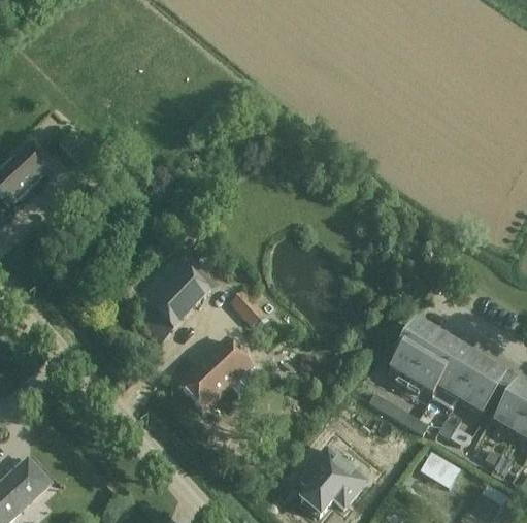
[(83,140),(73,131),(60,143),(86,169),(100,156),(84,139),(83,140)]
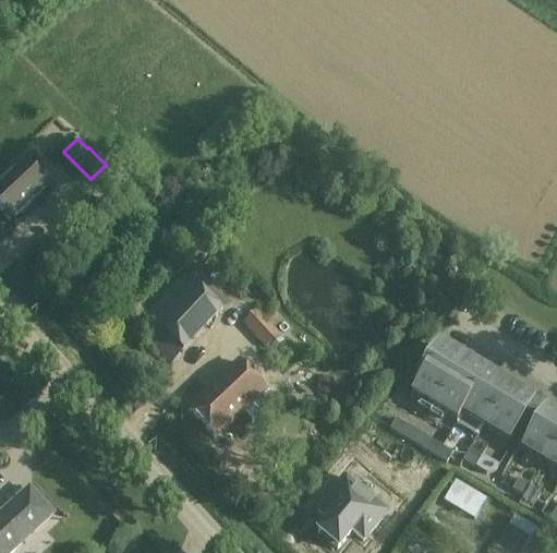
[(47,183),(25,160),(0,182),(0,208),(9,218),(47,183)]
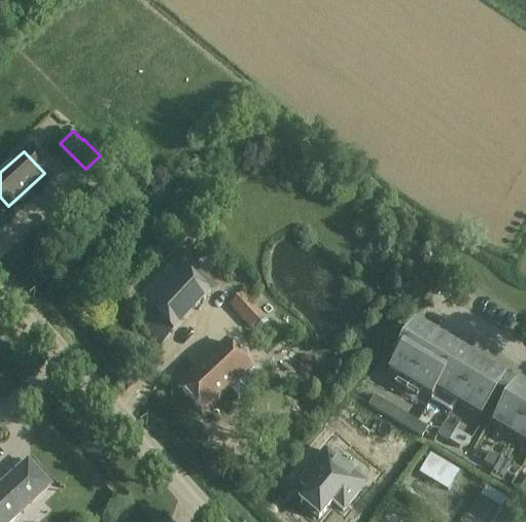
[(89,188),(101,205),(111,197),(99,180),(89,188)]
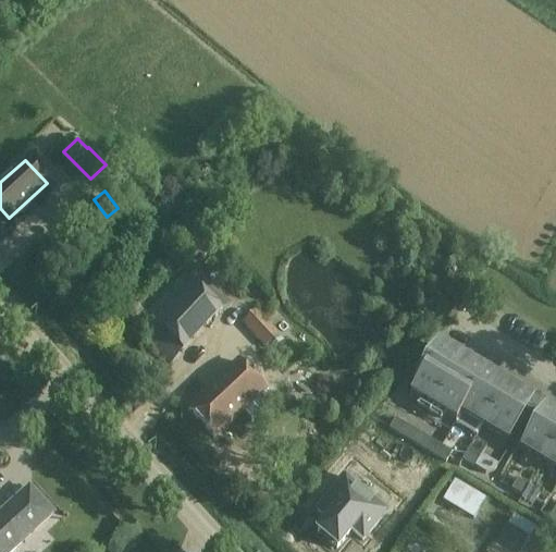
[(31,242),(60,210),(46,197),(16,229),(31,242)]
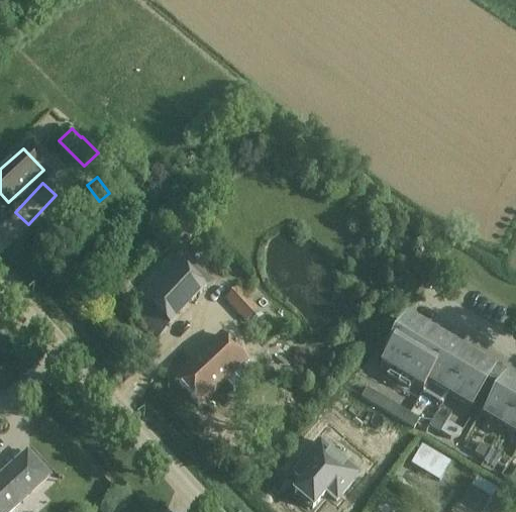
[(212,278),(183,246),(176,253),(172,249),(135,289),(148,302),(138,313),(160,333),(170,323),(171,324),(207,286),(206,284),(212,278)]
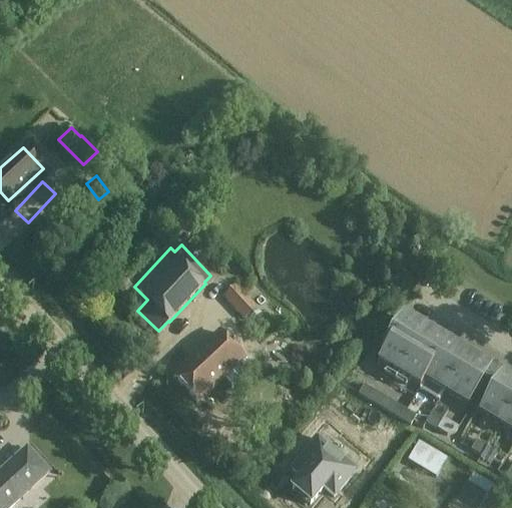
[(223,295),(244,317),(259,304),(236,282),(223,295)]
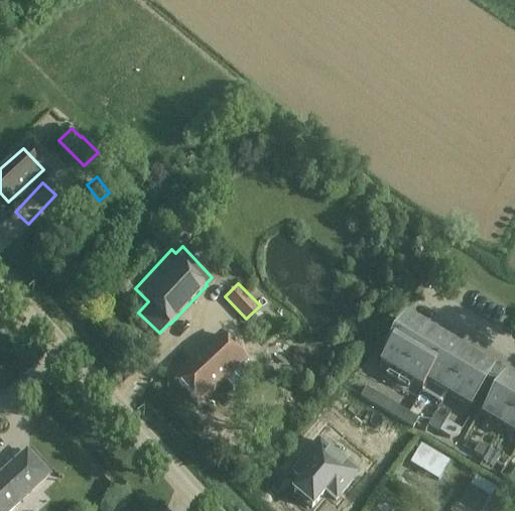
[(407,316),(380,362),(422,387),(426,380),(469,405),(492,367),(407,316)]
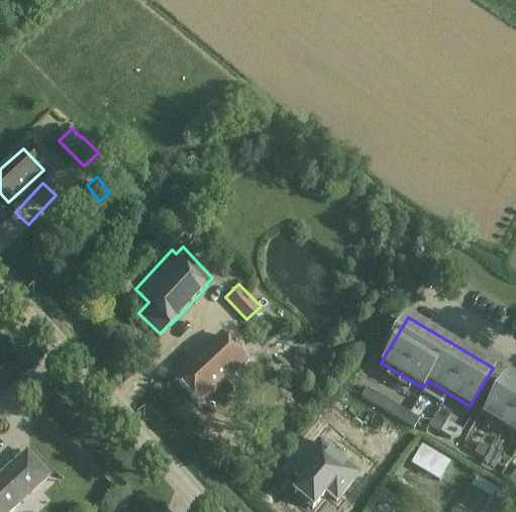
[(175,377),(200,403),(226,378),(234,386),(254,366),(246,357),(222,332),(175,377)]
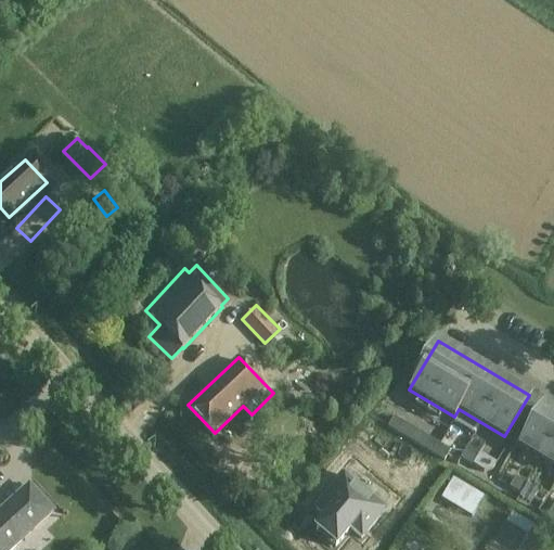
[(523,444),(553,462),(553,409),(545,405),(523,444)]
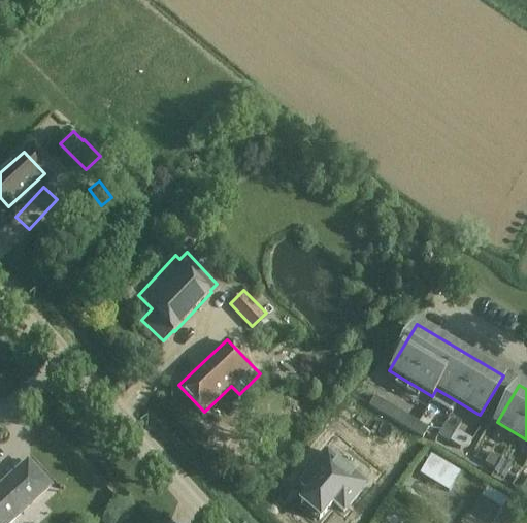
[(369,402),(390,415),(395,405),(374,393),(369,402)]
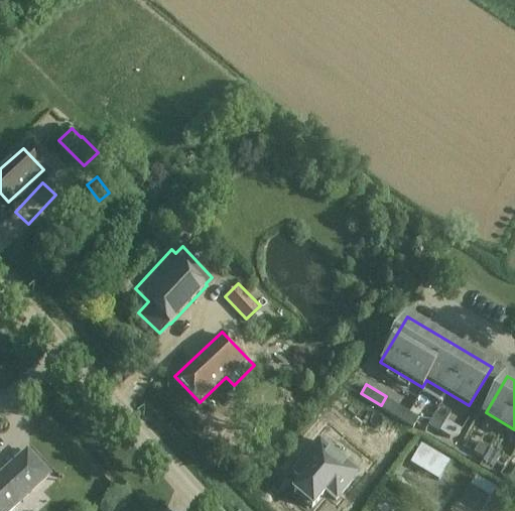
[(381,405),(403,418),(409,409),(386,396),(381,405)]
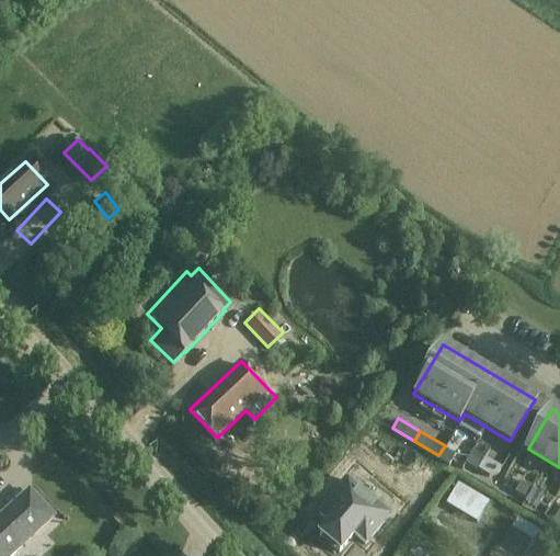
[(445,445),(438,455),(450,462),(456,452),(445,445)]
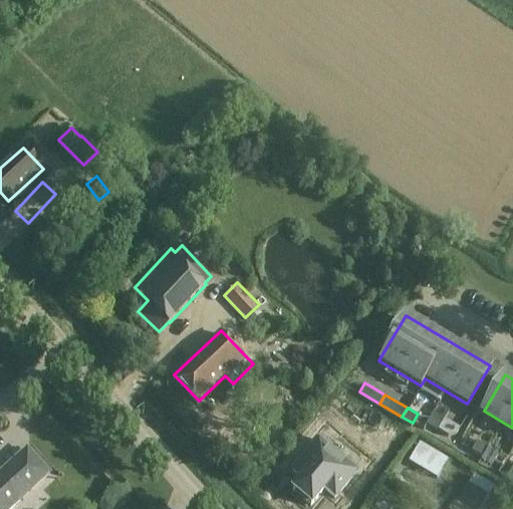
[(449,434),(457,432),(460,428),(433,412),(428,422),(439,428),(449,434)]
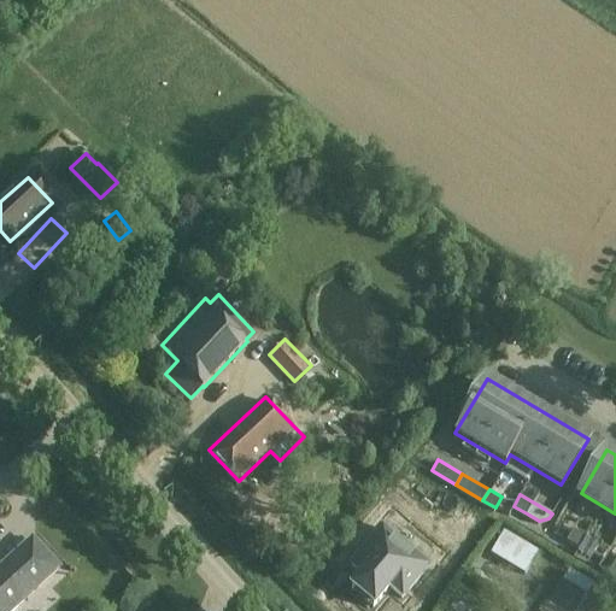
[(403,594),(429,562),(415,550),(412,553),(394,538),(397,534),(382,522),(351,560),(363,570),(351,585),(355,587),(352,591),(369,604),(371,600),(374,604),(391,583),(403,594)]
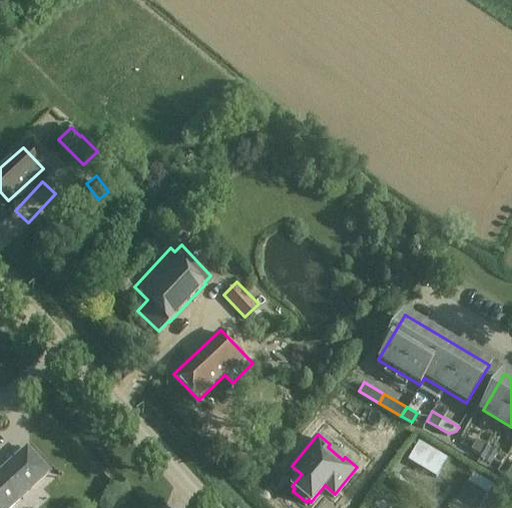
[(472,447),(482,453),(488,444),(477,438),(472,447)]
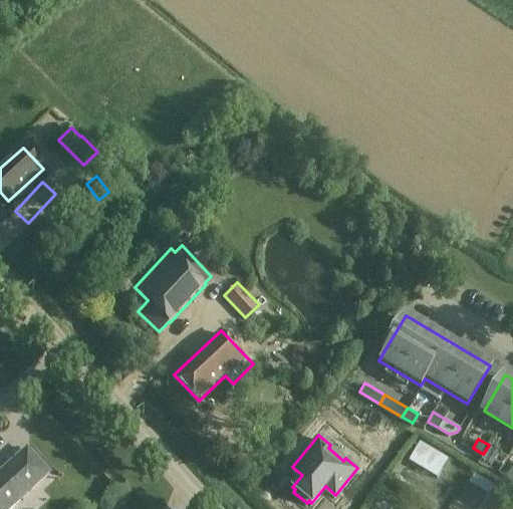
[(450,457),(421,440),(410,459),(438,476),(450,457)]
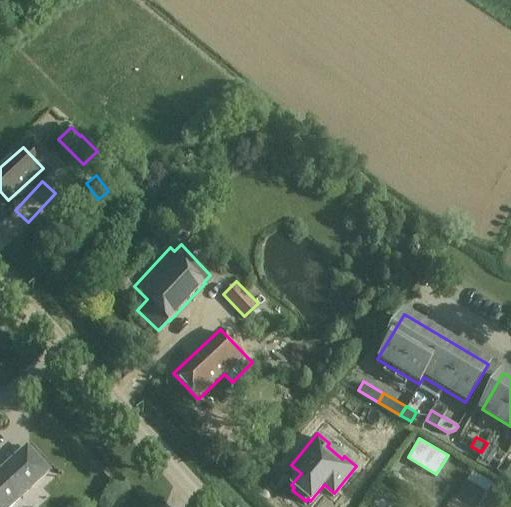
[(487,443),(481,452),(492,458),(497,449),(487,443)]
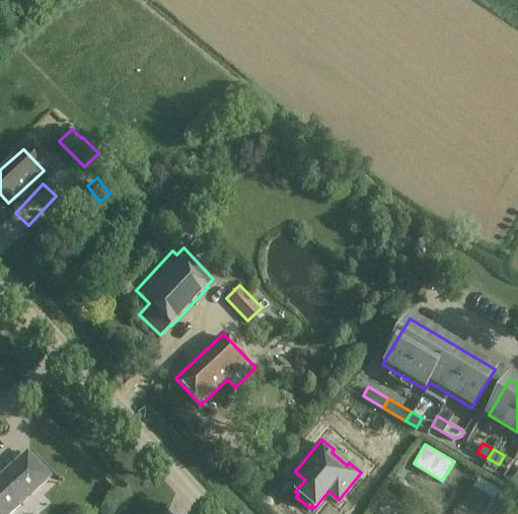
[(0,475),(0,513),(6,513),(50,475),(28,451),(0,475)]
